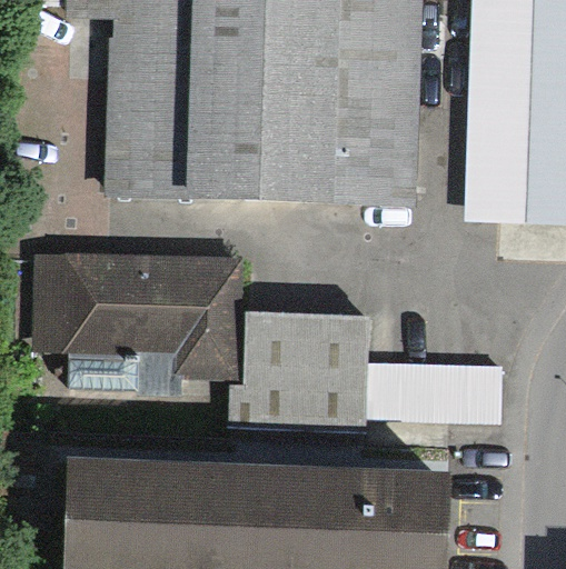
[(65,0),(66,19),(112,19),(111,39),(108,39),(103,196),(415,197),(419,57),(421,0),(65,0)]
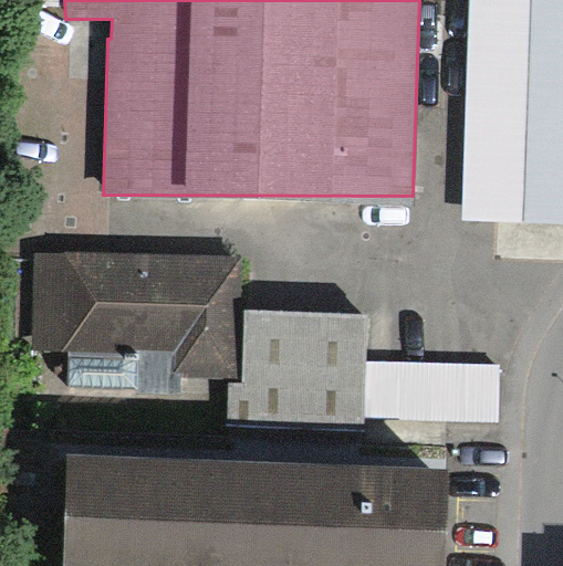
[(562,0),(469,0),(460,217),(562,221),(562,0)]
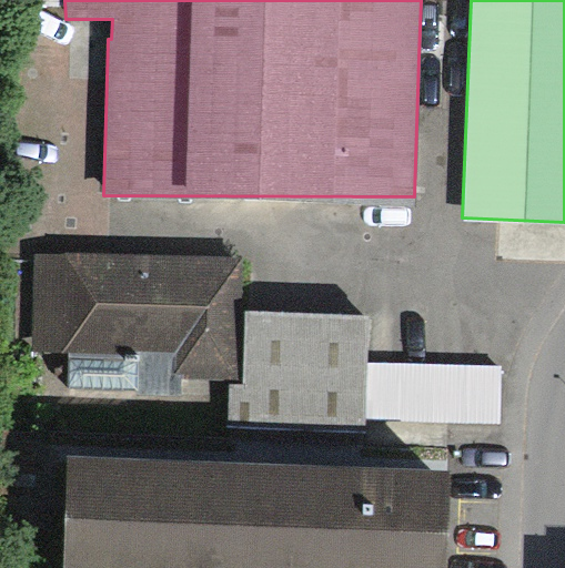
[(243,260),(31,256),(30,355),(66,355),(66,387),(132,388),(132,394),(179,395),(179,383),(242,383),(243,311),(243,260)]
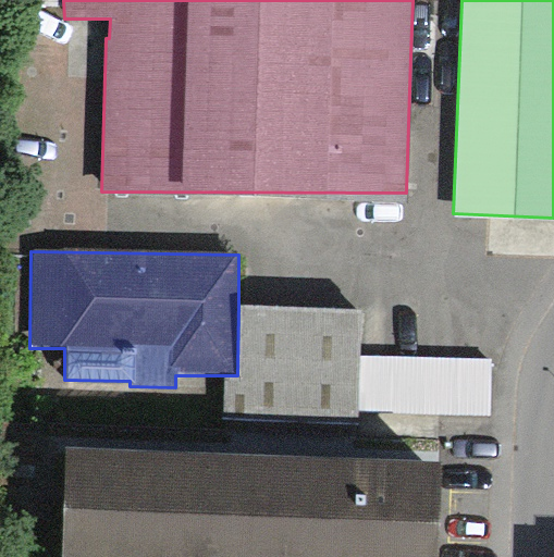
[(360,308),(238,305),(237,375),(222,375),(221,421),(359,425),(360,411),(490,415),(492,358),(359,355),(360,308)]
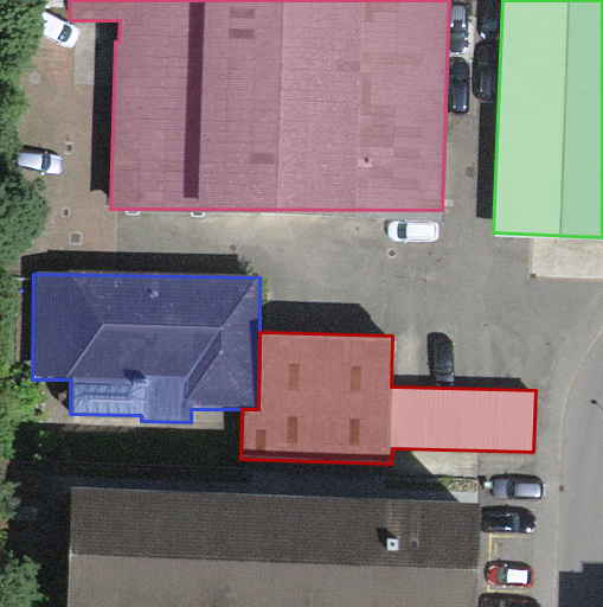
[(478,606),(482,503),(65,487),(61,606),(478,606)]
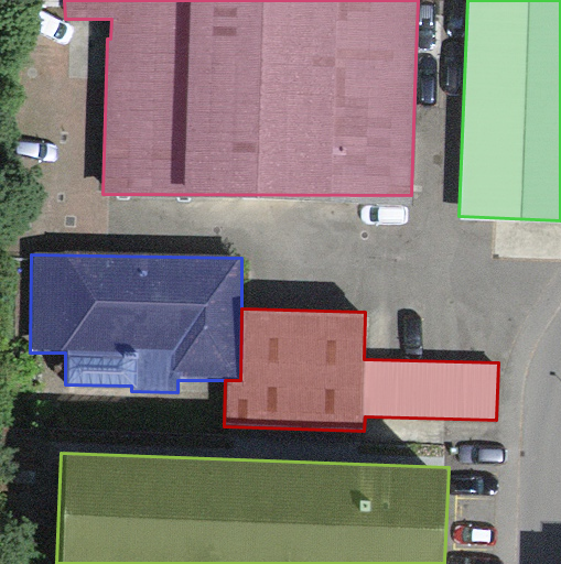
All buildings are outlined.
